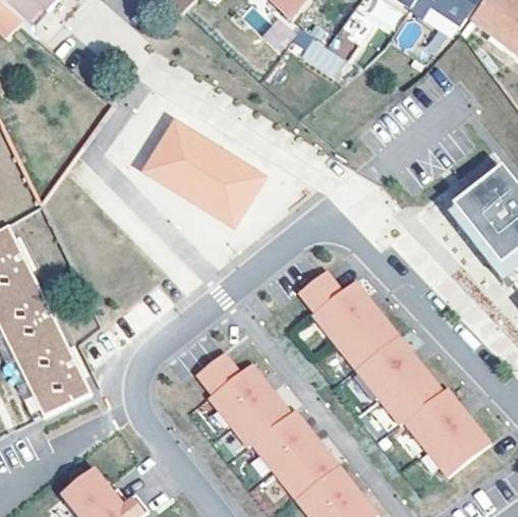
[(0,7),(17,23),(26,32),(38,18),(53,0),(0,0),(0,7)]
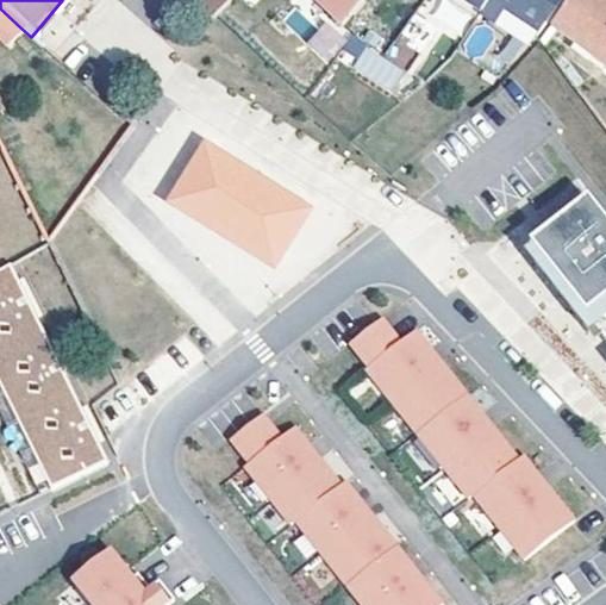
[(201,0),(199,2),(212,13),(225,0),(201,0)]
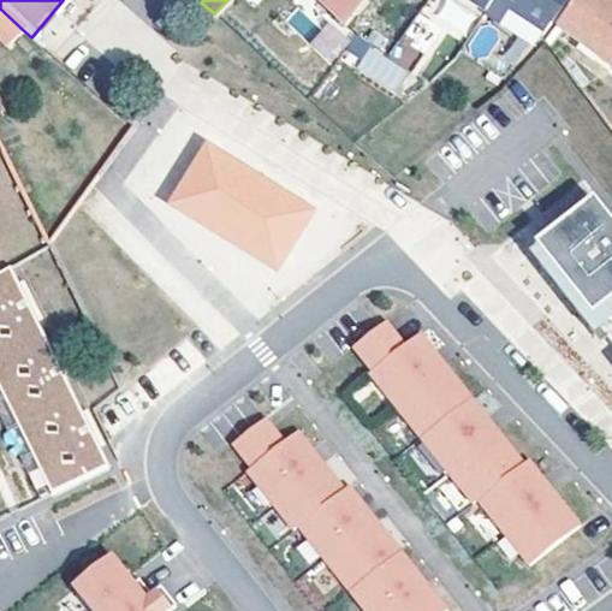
[(319,0),(344,24),(362,0),(319,0)]
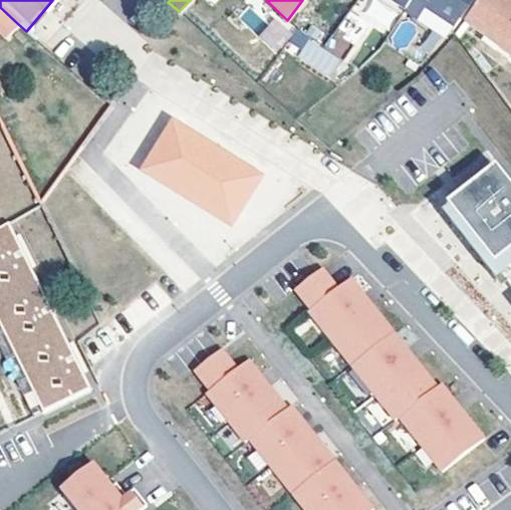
[(393,0),(404,8),(409,0),(393,0)]
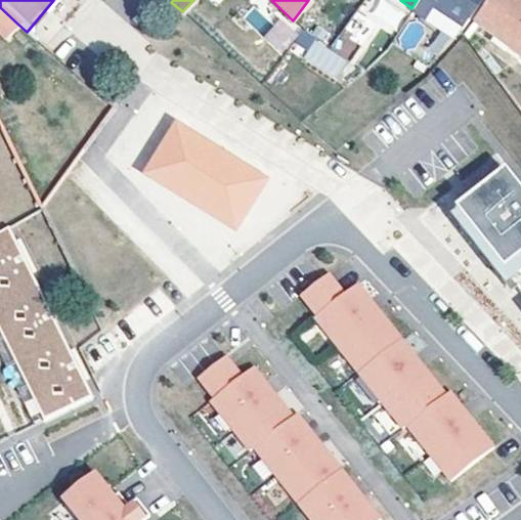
[(421,0),(460,27),(478,0),(421,0)]
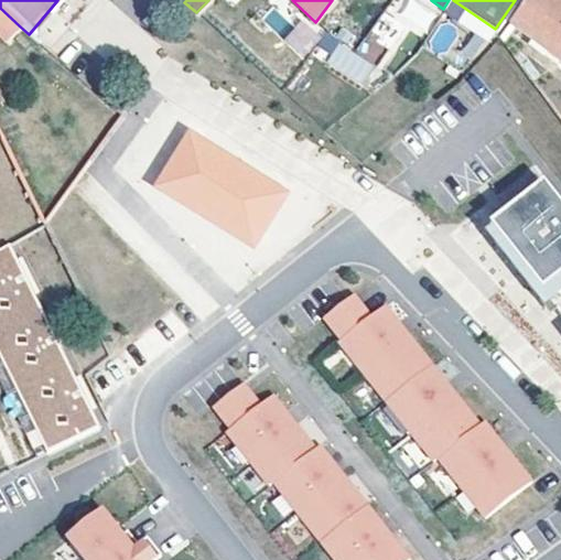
[(560,55),(560,0),(522,0),(509,20),(560,56),(560,55)]
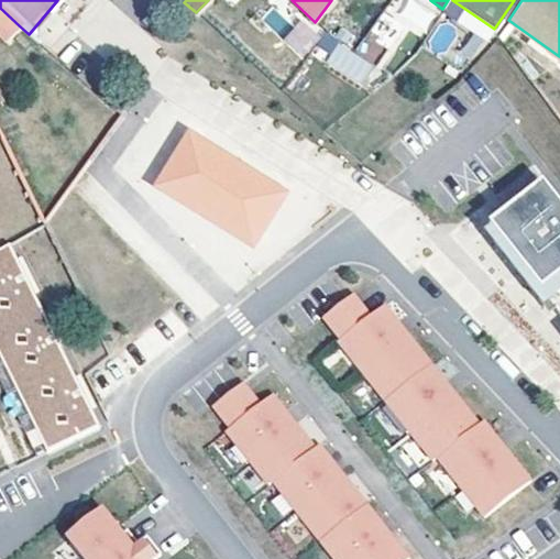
[(0,36),(4,41),(19,25),(0,8),(0,36)]
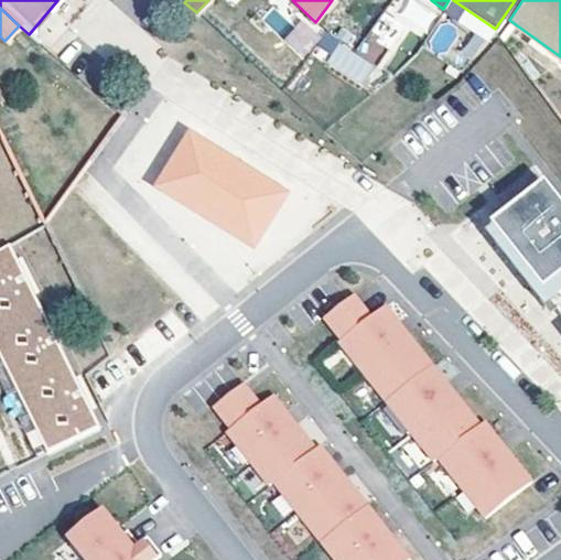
[(299,53),(316,31),(298,14),(279,36),(299,53)]
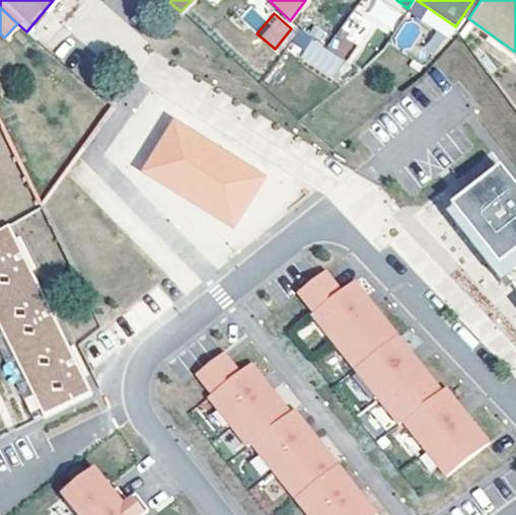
[(335,73),(342,51),(304,38),(297,59),(335,73)]
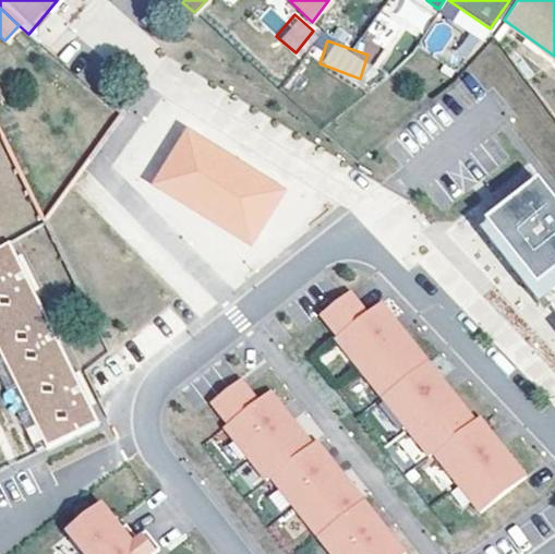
[(282,185),(179,124),(147,178),(250,240),(282,185)]
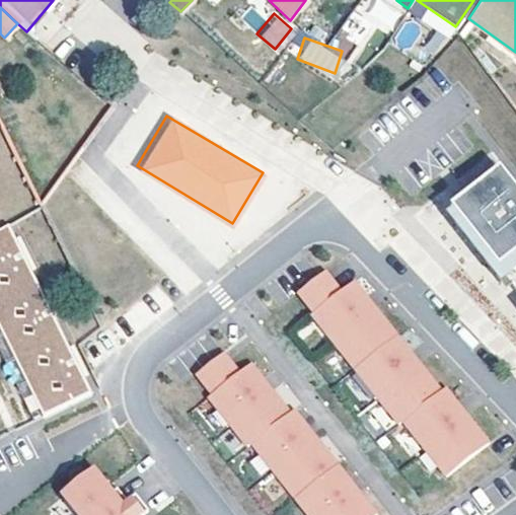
[(515,186),(500,165),(450,205),(453,208),(458,215),(484,246),(512,282),(515,287),(515,186)]
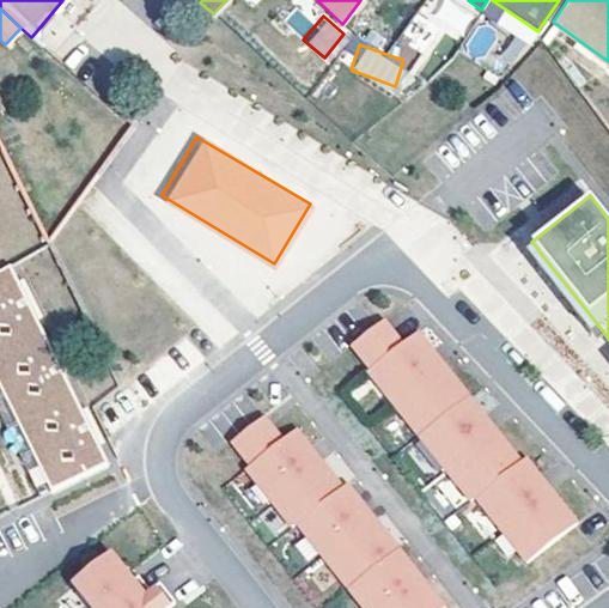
[(527,251),(597,339),(604,333),(571,291),(541,254),(535,245),(527,251)]
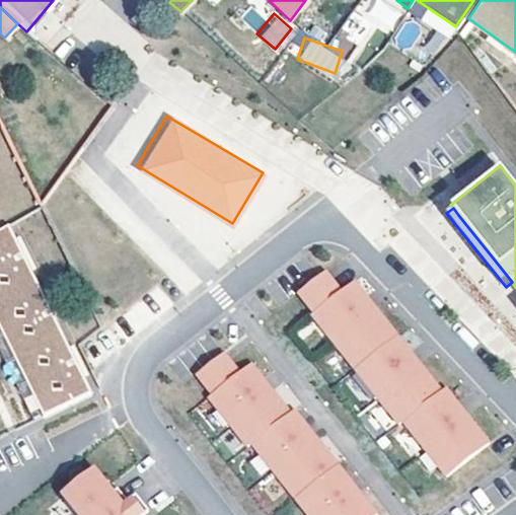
[(6,224),(0,227),(0,330),(41,413),(88,389),(6,224)]
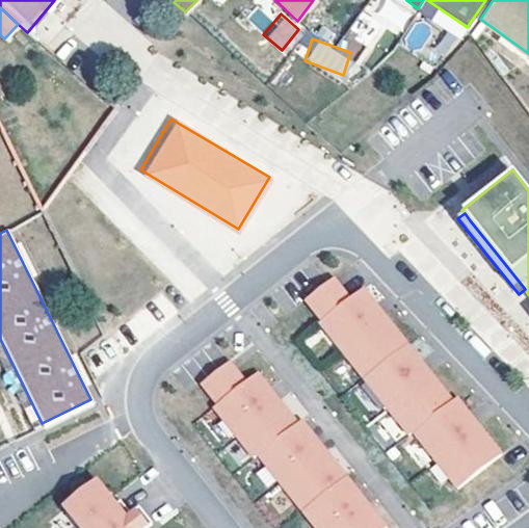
[(349,296),(333,276),(305,299),(321,319),(318,321),(408,433),(412,430),(457,486),(501,451),(490,438),(477,421),(469,427),(460,417),(469,411),(456,395),(452,398),(444,388),(428,369),(421,375),(412,365),(420,358),(405,340),(384,313),(375,319),(367,309),(375,301),(370,295),(362,286),(349,296)]
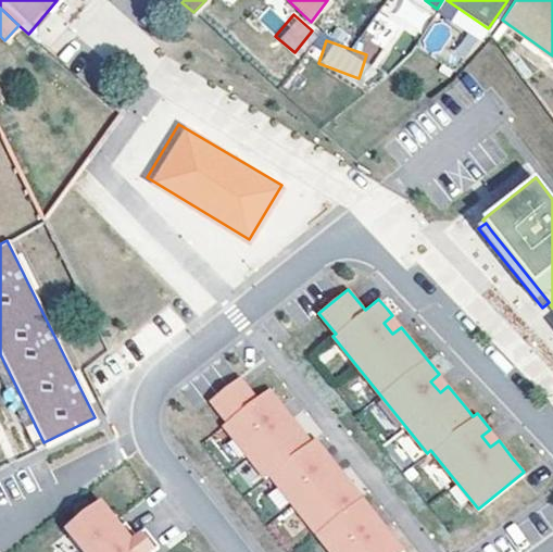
[(392,315),(384,323),(392,334),(401,327),(392,315)]
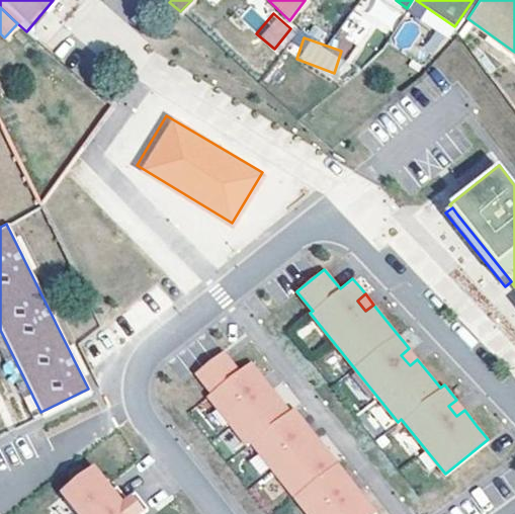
[(409,348),(401,355),(410,365),(417,359),(409,348)]
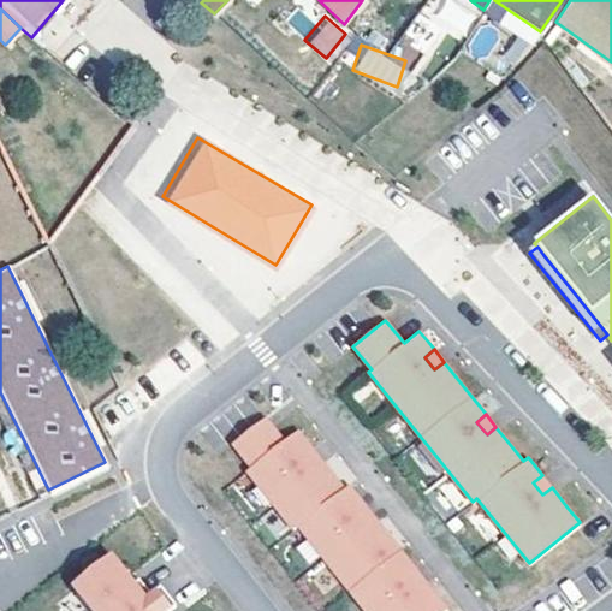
[(265,416),(232,442),(251,466),(247,469),(293,528),(297,525),(366,610),(441,610),(446,607),(435,593),(422,576),(413,583),(403,571),(411,563),(405,555),(381,526),(373,515),(363,522),(354,509),(363,502),(349,484),(344,487),(334,476),(321,460),(313,467),(302,455),(312,446),(304,438),(297,428),(284,439),(265,416)]
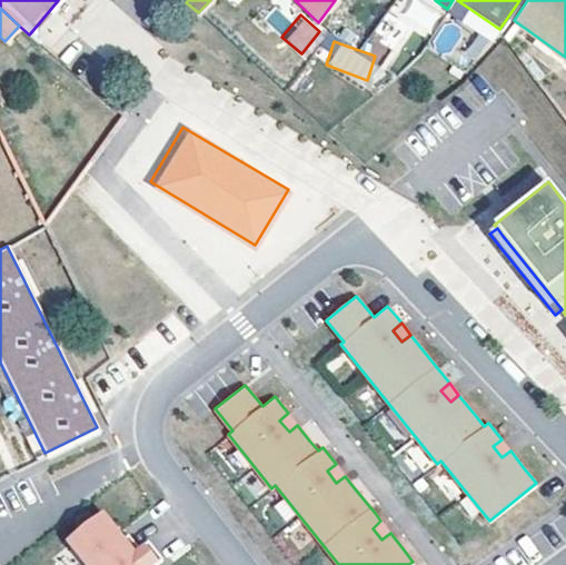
[(288,413),(279,420),(289,432),(297,425),(288,413)]
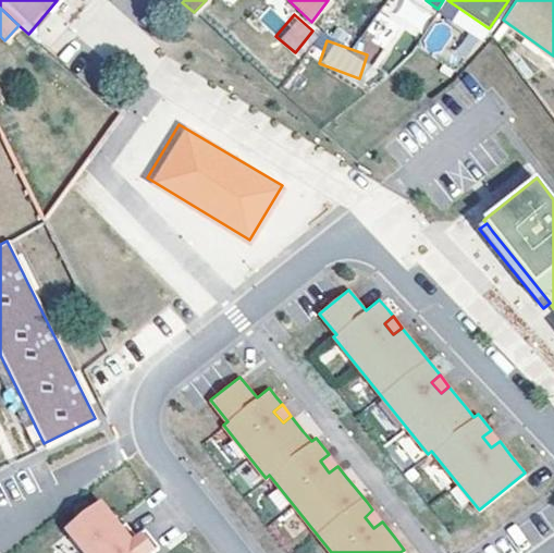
[(491,430),(482,437),(491,447),(500,441),(491,430)]
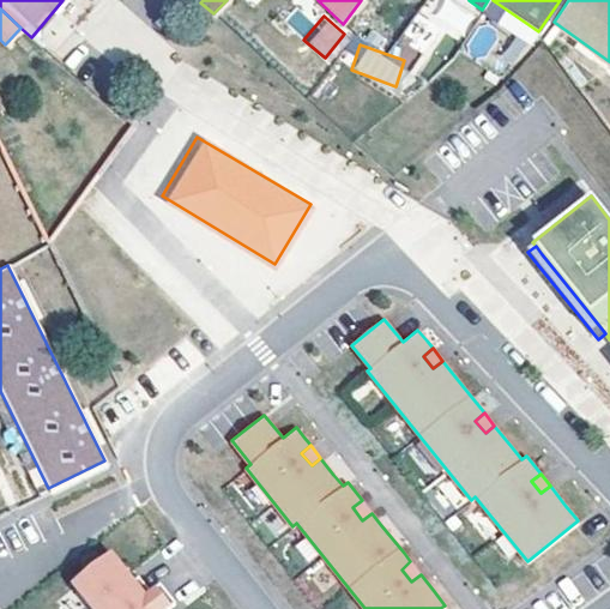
[(362,500),(352,507),(362,520),(372,513),(362,500)]
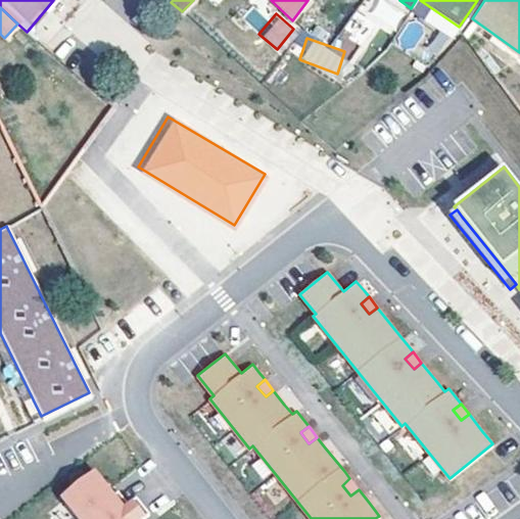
[(110,494),(91,471),(58,497),(75,518),(138,518),(146,513),(134,497),(125,503),(115,490),(110,494)]
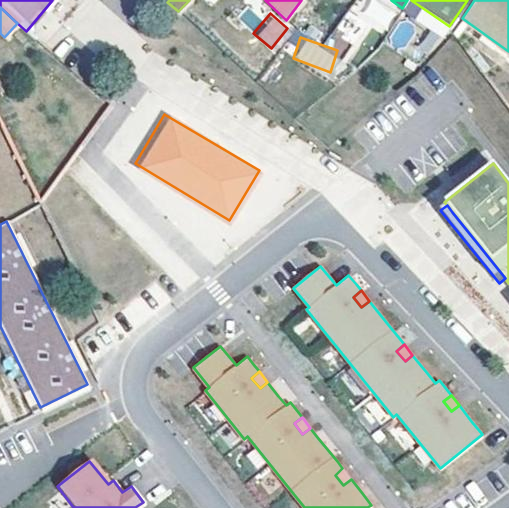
[(342,468),(335,475),(343,485),(351,479),(342,468)]
